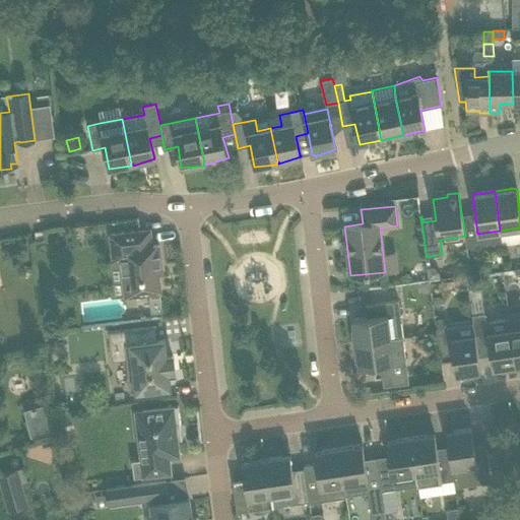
[(126,296),(160,291),(157,264),(160,264),(158,246),(151,247),(149,231),(111,236),(114,260),(122,259),(126,296)]
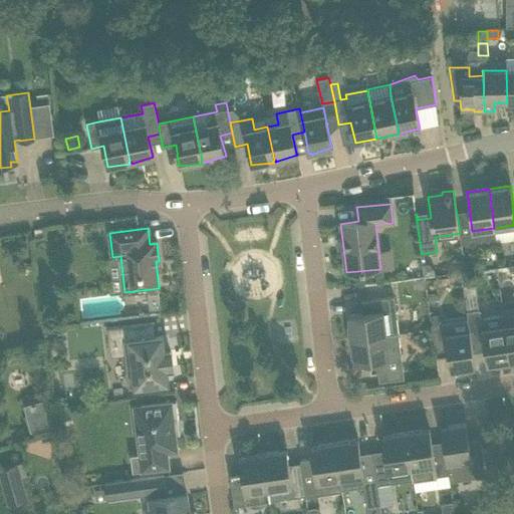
[(158,294),(148,295),(150,309),(160,308),(158,294)]
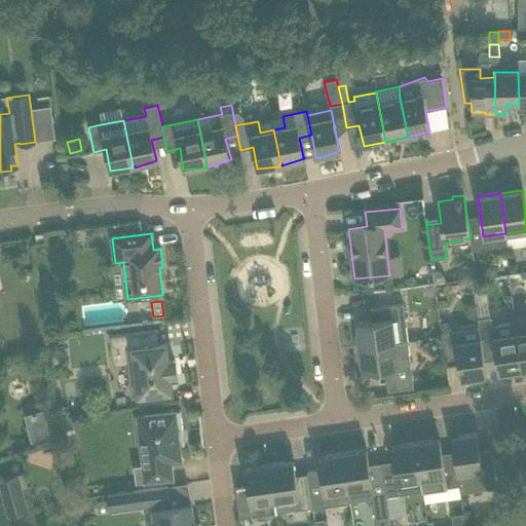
[(396,341),(408,340),(403,304),(377,307),(378,320),(357,323),(358,330),(357,331),(359,347),(396,342),(396,341)]
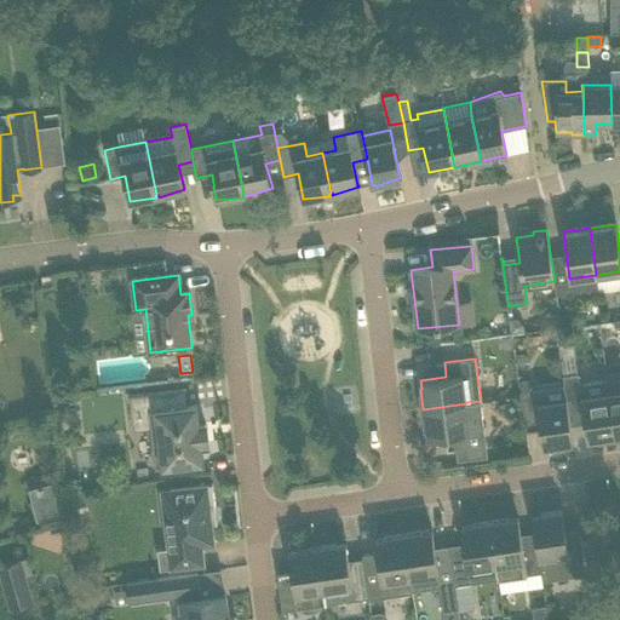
[(619,368),(606,371),(607,379),(615,436),(619,435),(619,368)]
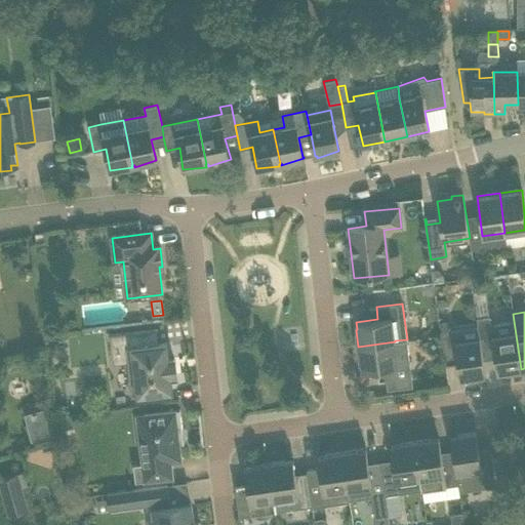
[(505,372),(521,369),(514,321),(490,324),(489,316),(476,318),(479,338),(482,352),(493,350),(496,371),(505,370),(505,372)]
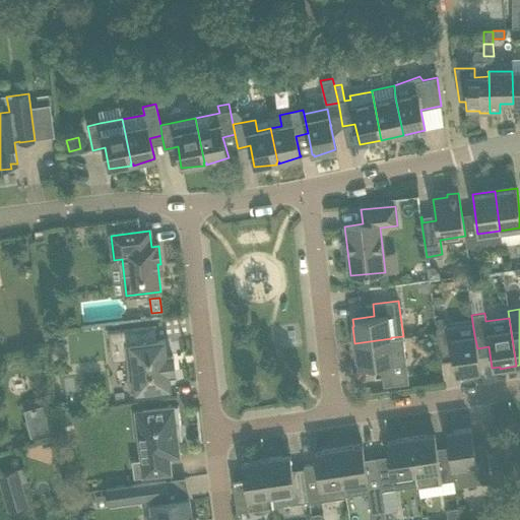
[(168,364),(165,339),(153,341),(151,328),(155,327),(155,326),(135,329),(109,332),(110,347),(125,345),(126,359),(131,393),(150,390),(170,387),(169,372),(174,371),(174,363),(168,364)]
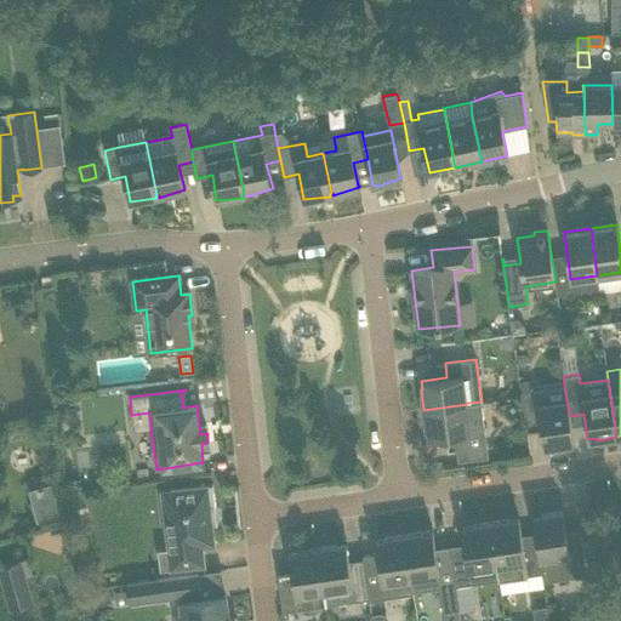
[(536,389),(520,392),(523,408),(525,421),(540,420),(541,429),(543,448),(574,443),(570,416),(567,400),(539,404),(536,389)]
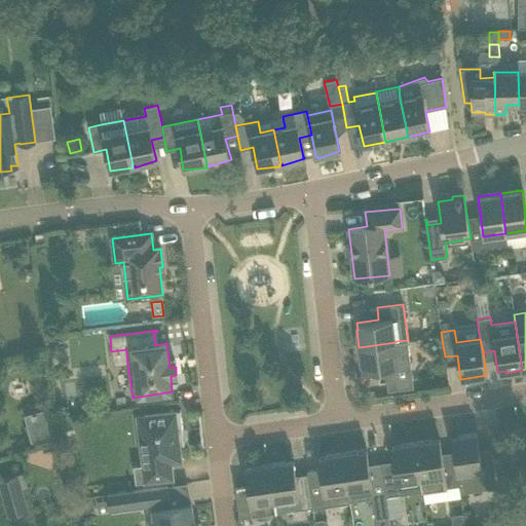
[(396,341),(396,342),(359,347),(361,364),(362,364),(363,371),(385,369),(388,390),(413,387),(411,365),(408,340),(396,341)]
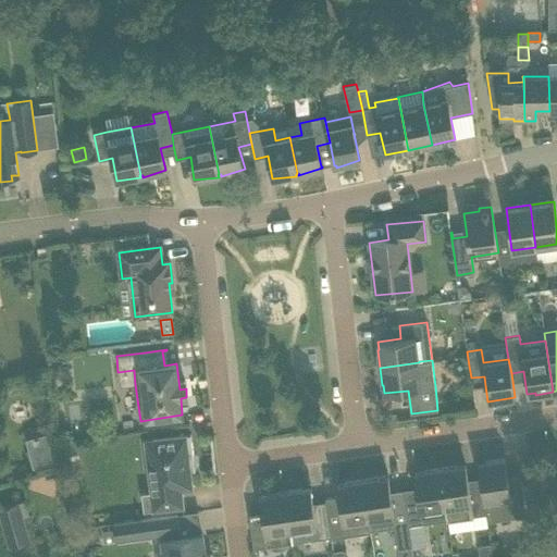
[(27,437),(35,468),(56,462),(49,433),(27,437)]
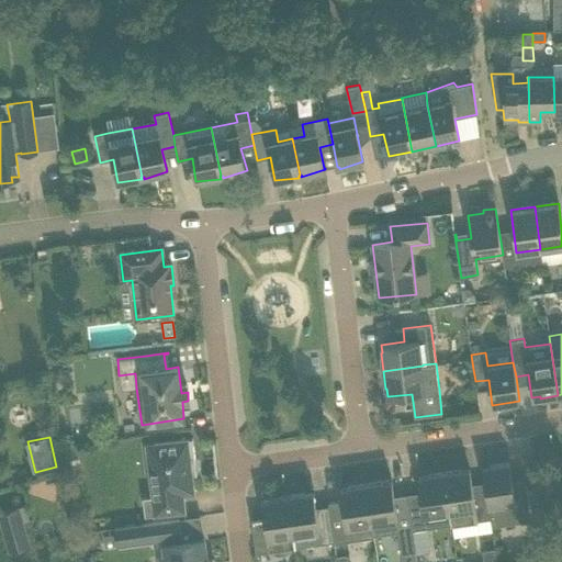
[(183,494),(194,493),(190,461),(195,461),(192,438),(191,438),(191,439),(154,445),(156,470),(149,471),(152,497),(143,498),(145,516),(184,512),(183,494)]
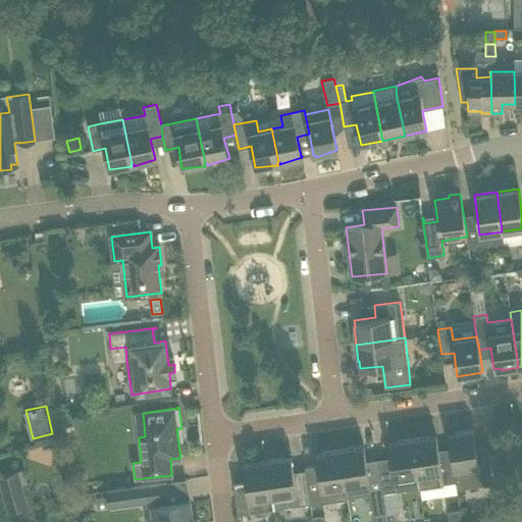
[(473,429),(448,433),(451,449),(452,457),(456,481),(457,488),(481,485),(480,480),(492,479),(492,476),(490,464),(488,451),(487,444),(475,446),(473,429)]
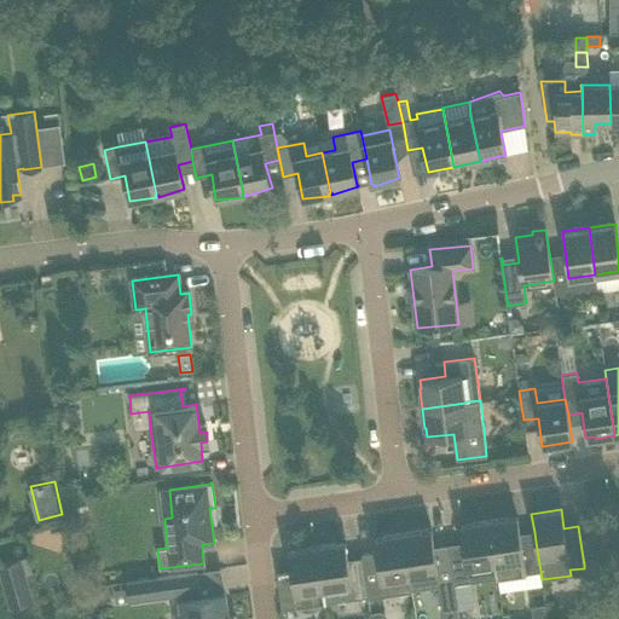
[(525,573),(541,571),(536,542),(521,543),(518,518),(508,519),(508,518),(489,520),(496,578),(497,580),(526,577),(525,573)]
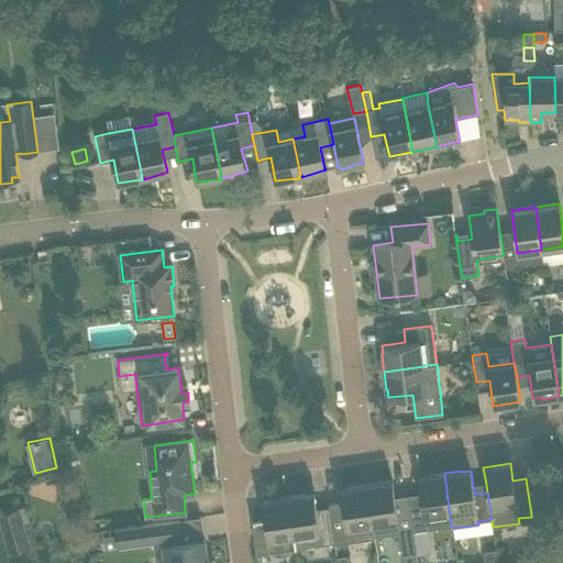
[(429,529),(451,526),(444,473),(427,476),(427,477),(418,478),(422,501),(409,504),(412,525),(414,531),(429,529)]
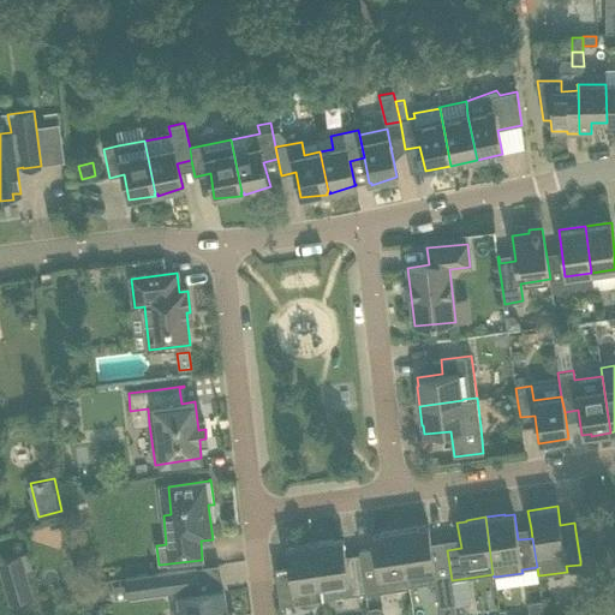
[(419,526),(400,530),(408,586),(435,581),(439,605),(455,603),(453,586),(452,580),(451,573),(436,574),(429,527),(419,529),(419,526)]
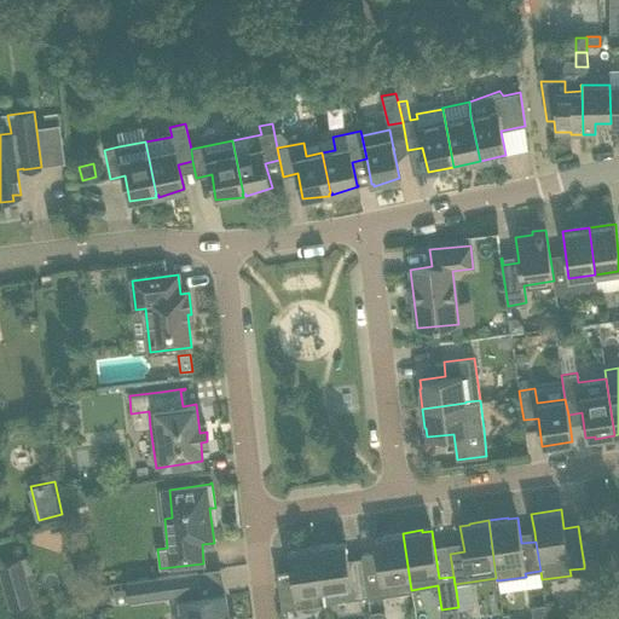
[(377,565),(364,567),(368,596),(411,590),(403,533),(383,536),(383,537),(374,539),(377,565)]
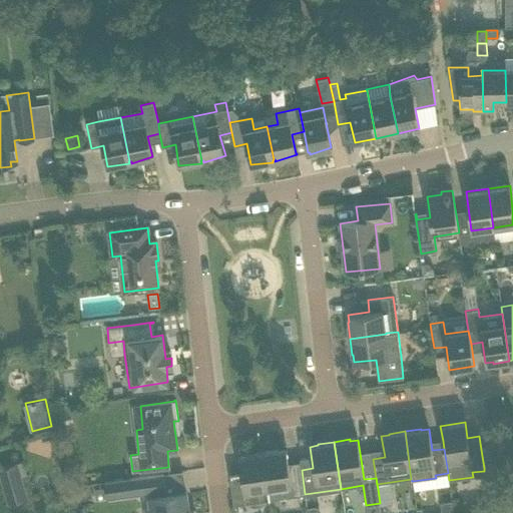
[(279,450),(263,452),(268,488),(291,484),(293,496),(305,494),(302,470),(290,472),(287,450),(279,451),(279,450)]
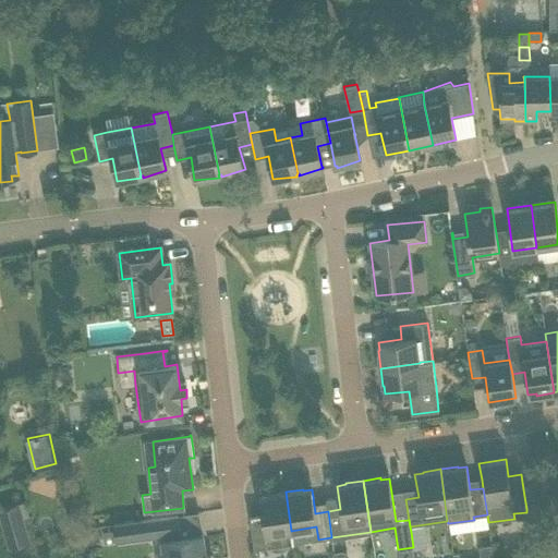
[(291,531),(286,492),(268,495),(268,496),(259,497),(263,521),(250,523),(254,549),(271,547),(271,549),(275,550),(277,550),(279,550),(282,550),(287,549),(289,547),(289,544),(293,543),(291,531)]
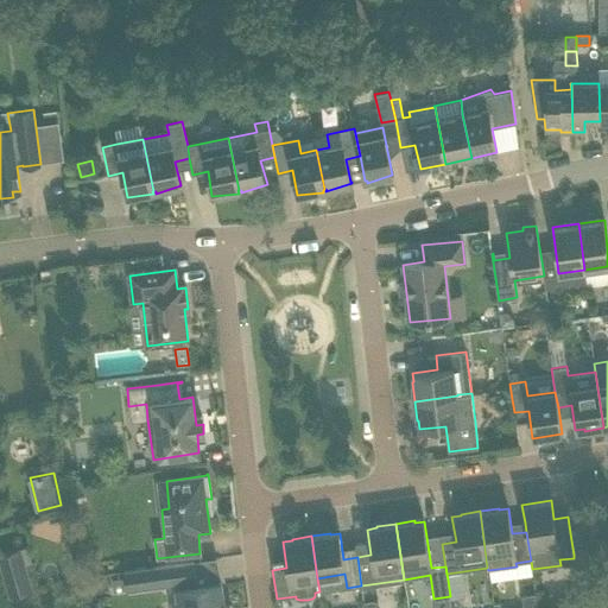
[(0,558),(5,575),(25,569),(19,549),(0,553),(0,558)]
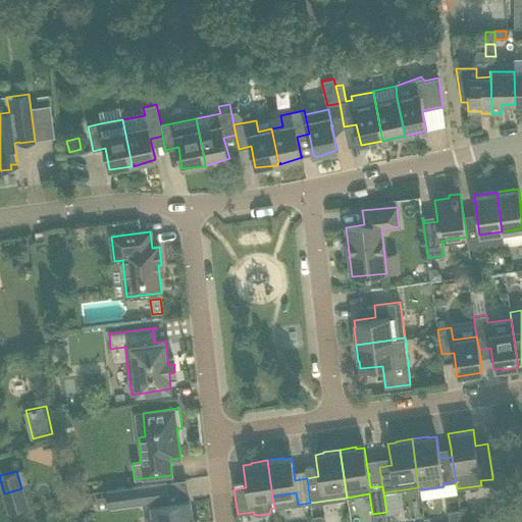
[(192,521),(190,501),(167,504),(166,499),(168,498),(166,482),(106,490),(106,496),(108,506),(108,507),(150,501),(153,521),(192,521)]
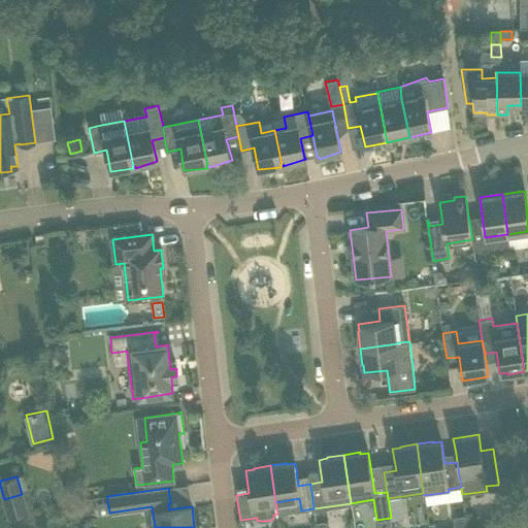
[(402,496),(388,498),(389,503),(391,518),(391,519),(405,517),(402,496)]
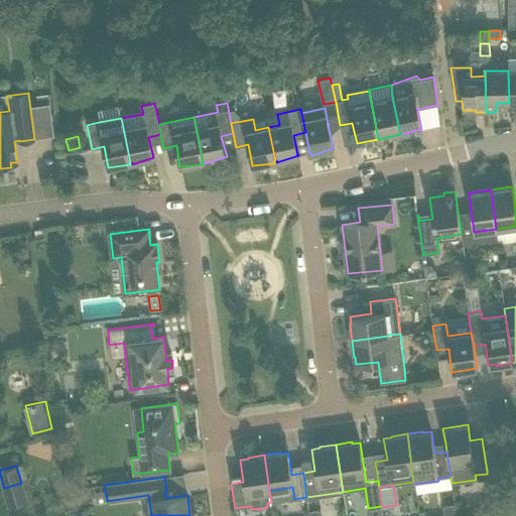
[(105,490),(95,492),(97,502),(107,500),(105,490)]
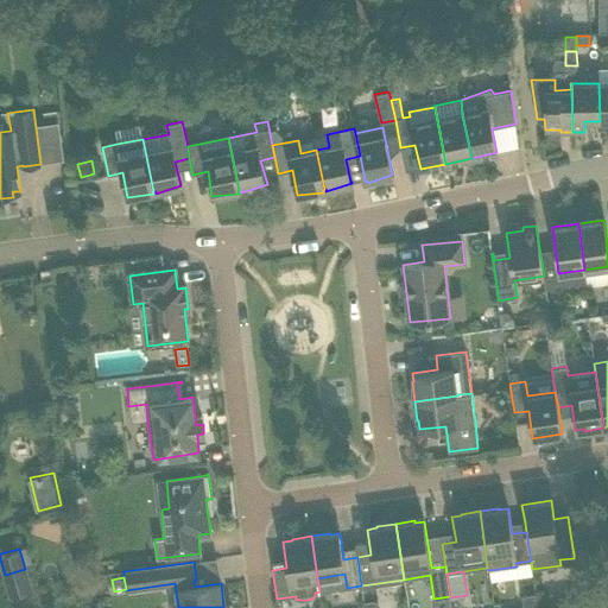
[(537,607),(536,594),(523,596),(524,607),(537,607)]
